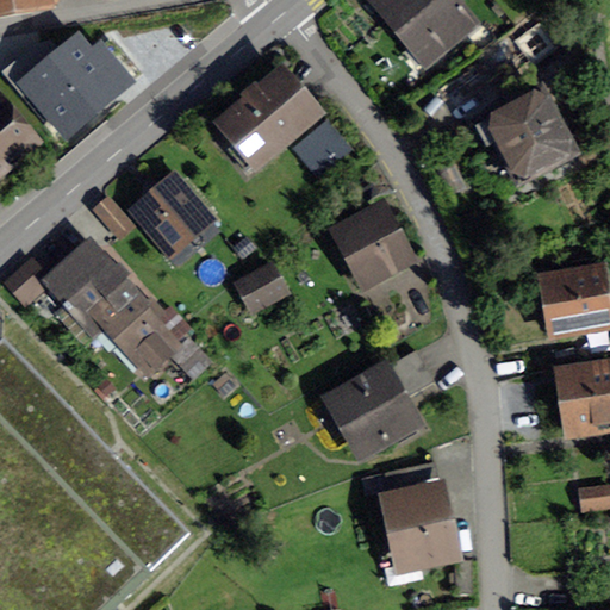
[(0,0),(0,12),(56,4),(55,0),(0,0)]
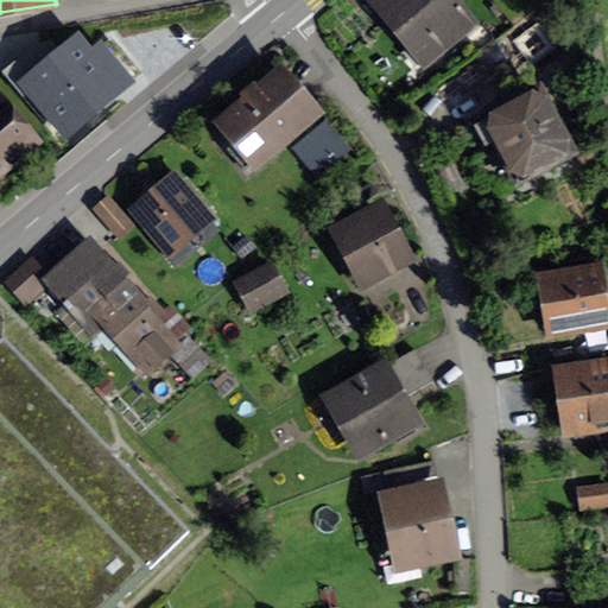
[(448,0),(378,0),(416,45),(423,39),(435,54),(469,25),(448,0)]
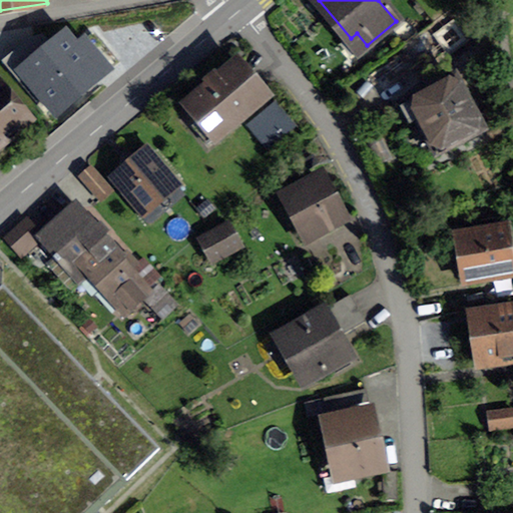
[(59,48),(71,62),(75,58),(97,83),(137,49),(118,26),(85,53),(72,37),(59,48)]
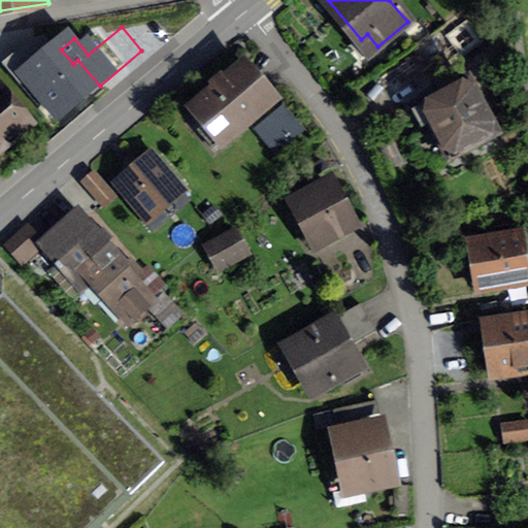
[(495,134),(467,80),(454,88),(446,72),(460,65),(453,52),(425,66),(440,95),(421,105),(422,107),(414,111),(422,127),(430,122),(449,158),(495,134)]
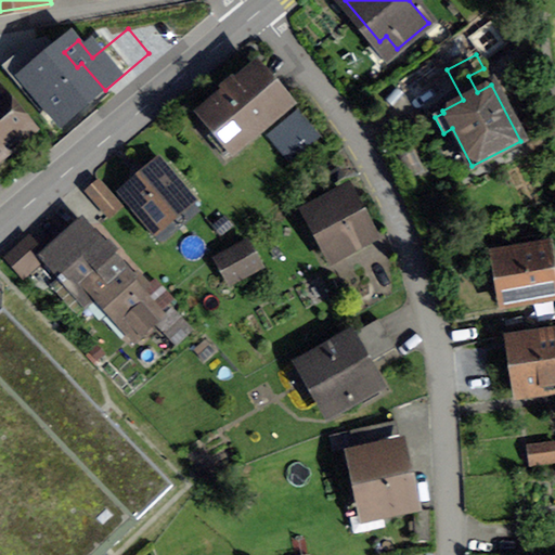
[(226,95),(202,116),(215,132),(208,138),(224,157),(287,103),(258,68),(237,85),(232,80),(222,89),(226,95)]
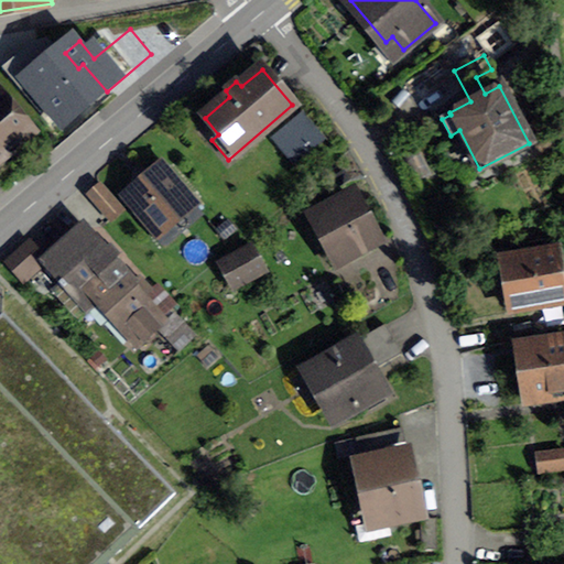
[(0,160),(29,138),(0,102),(0,160)]
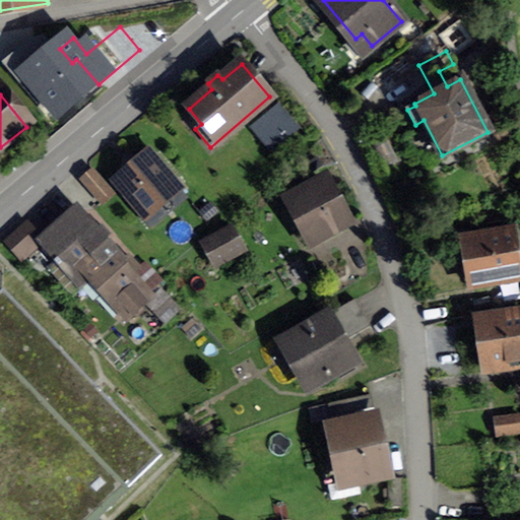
[(115,181),(144,215),(144,220),(148,225),(153,225),(187,198),(148,152),(115,181)]
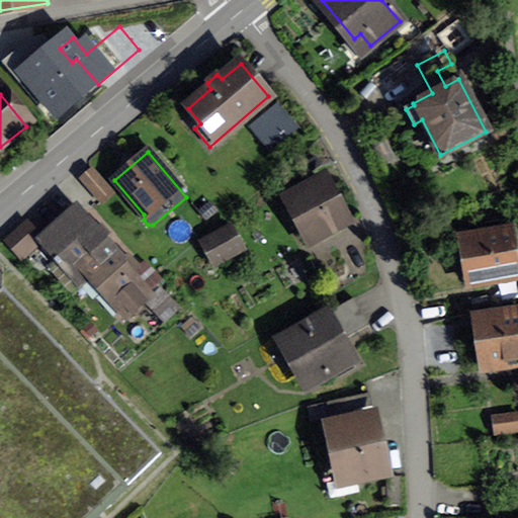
[(81,180),(101,202),(112,192),(92,170),(81,180)]
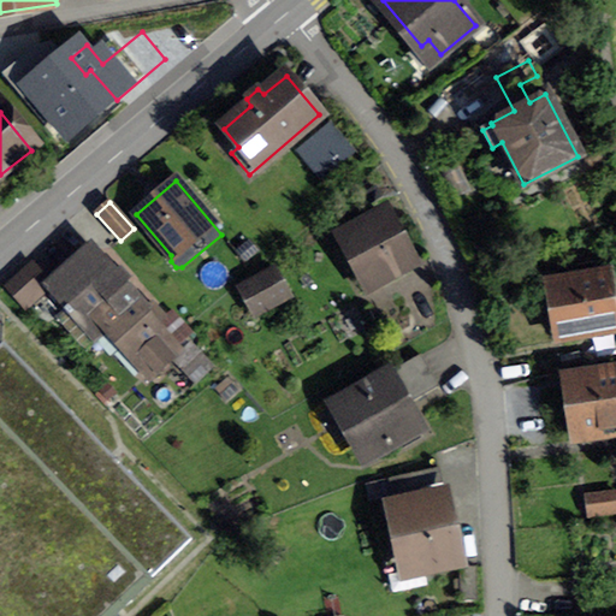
[(409,262),(383,215),(344,237),(348,243),(339,248),(355,278),(363,273),(369,283),(409,262)]
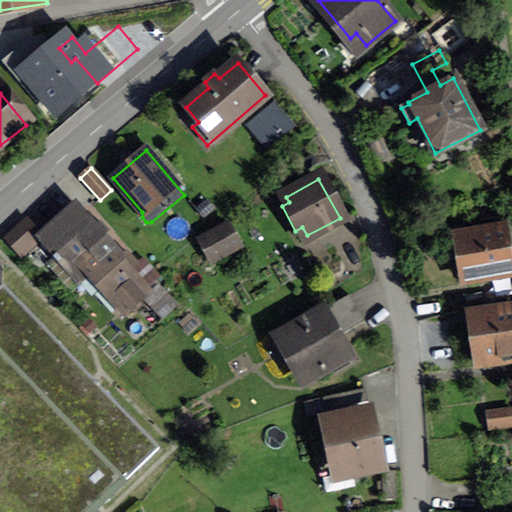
[(42,237),(40,239),(55,256),(53,257),(57,262),(60,259),(79,281),(92,270),(125,307),(146,288),(119,258),(122,256),(77,206),(42,237)]
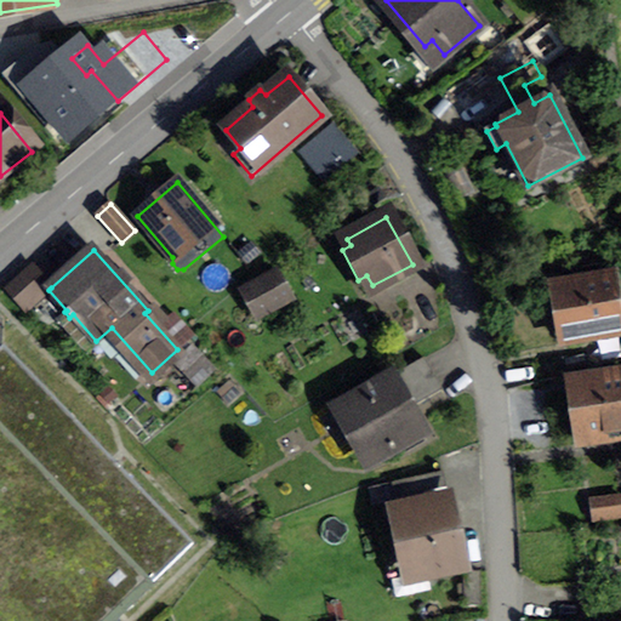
[(9,290),(26,309),(49,290),(51,288),(33,268),(9,290)]
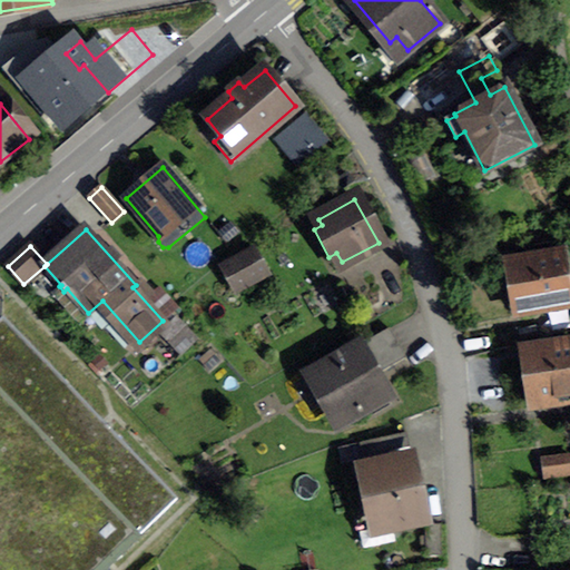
[(223,266),(236,292),(266,275),(253,251),(223,266)]
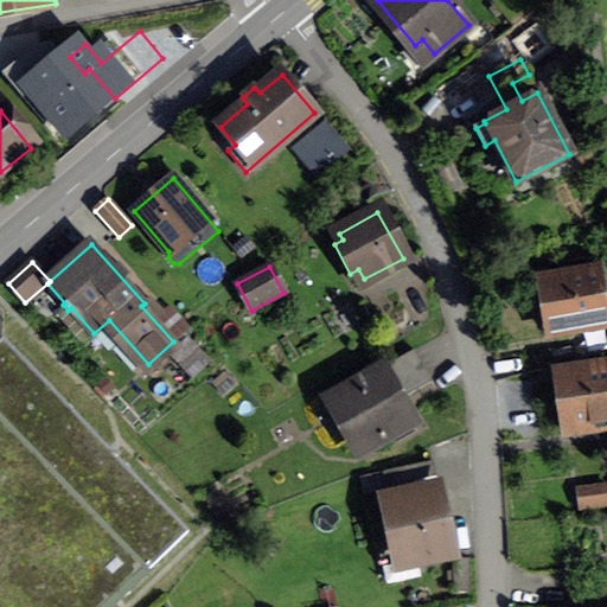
[(545,276),(554,328),(606,319),(606,315),(600,275),(569,280),(567,273),(545,276)]
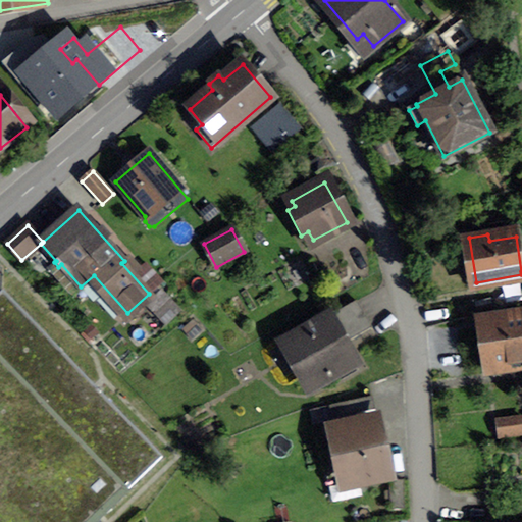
[(149,305),(166,321),(177,310),(160,294),(149,305)]
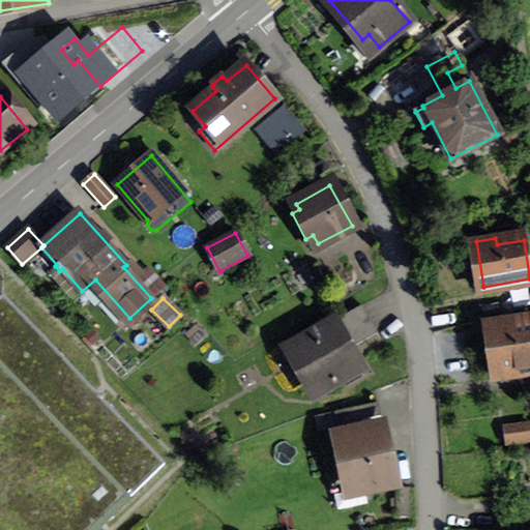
[(359,370),(348,349),(377,332),(361,305),(293,345),(303,363),(299,365),(316,394),(359,370)]
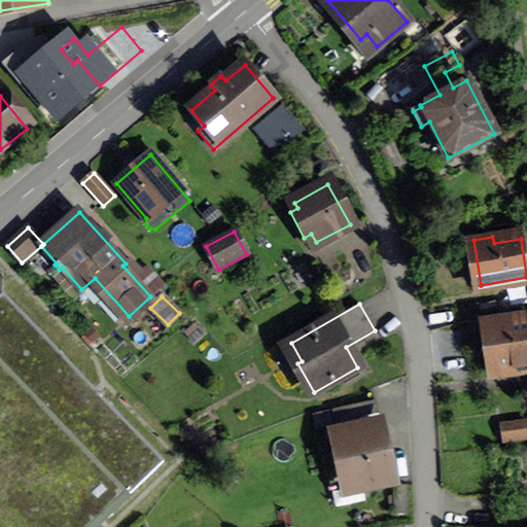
[(516,373),(516,366),(526,364),(526,322),(488,328),(495,376),(516,373)]
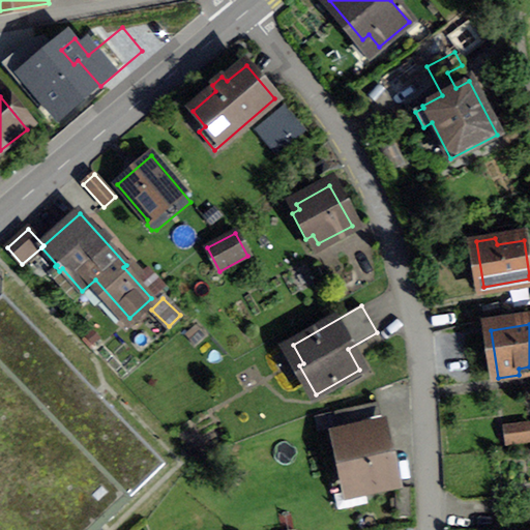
[(333,412),(336,425),(381,416),(378,402),(333,412)]
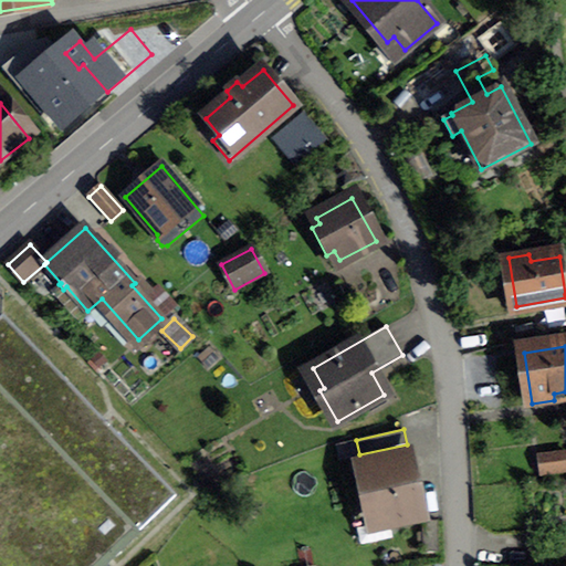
[(355,470),(364,509),(371,506),(375,523),(420,514),(408,458),(397,461),(395,452),(364,459),(366,468),(355,470)]
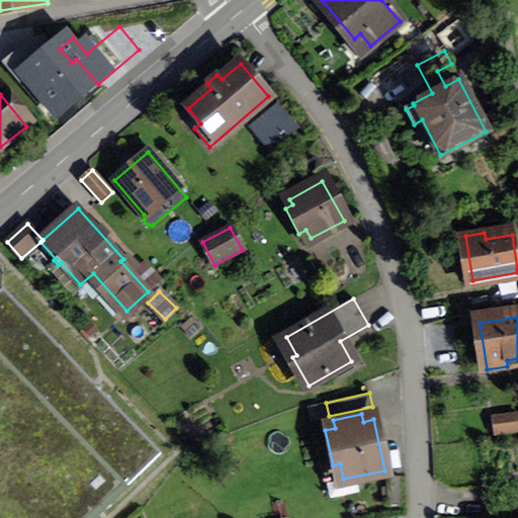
[(517,414),(494,418),(496,433),(517,430),(517,414)]
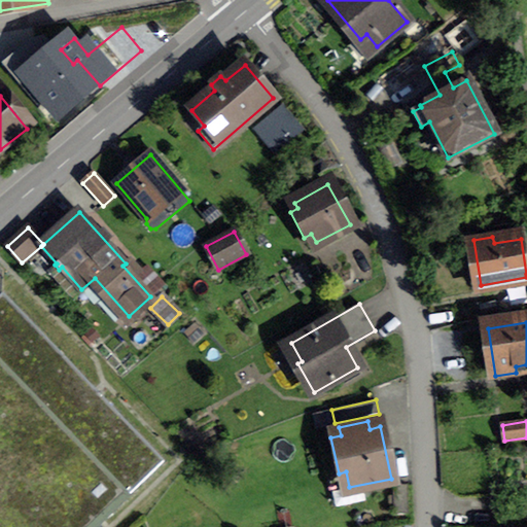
[(393,485),(394,515),(409,514),(408,485),(393,485)]
